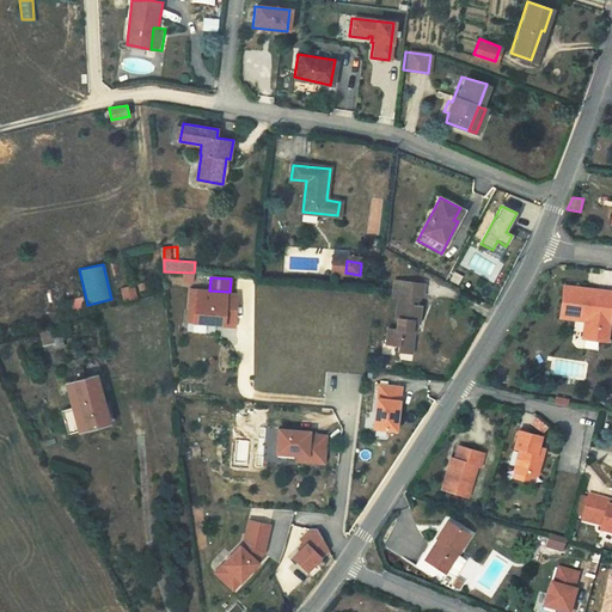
[(398,349),(410,352),(414,330),(411,330),(412,319),(417,319),(421,303),(416,303),(417,297),(421,298),(423,282),(393,279),(391,294),(398,297),(395,317),(399,318),(397,329),(389,326),(385,341),(399,343),(398,349)]
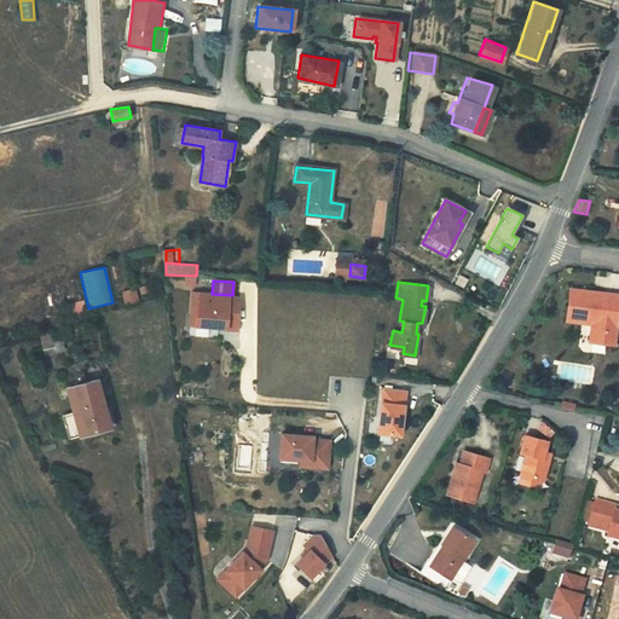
[(134,288),(121,290),(123,304),(137,300),(134,288)]
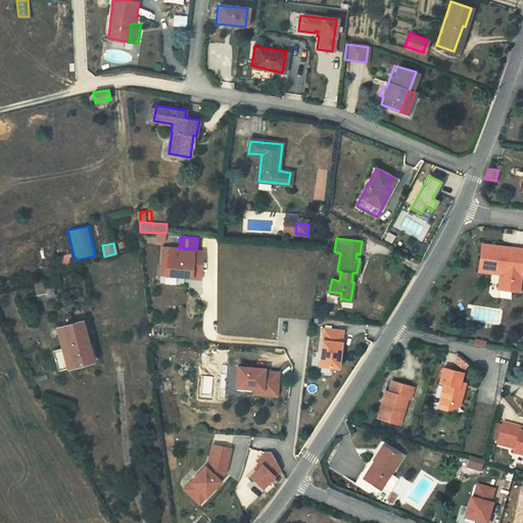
[(179,248),(162,247),(161,265),(167,266),(165,276),(186,277),(186,274),(190,275),(190,277),(200,278),(202,250),(196,249),(179,248)]
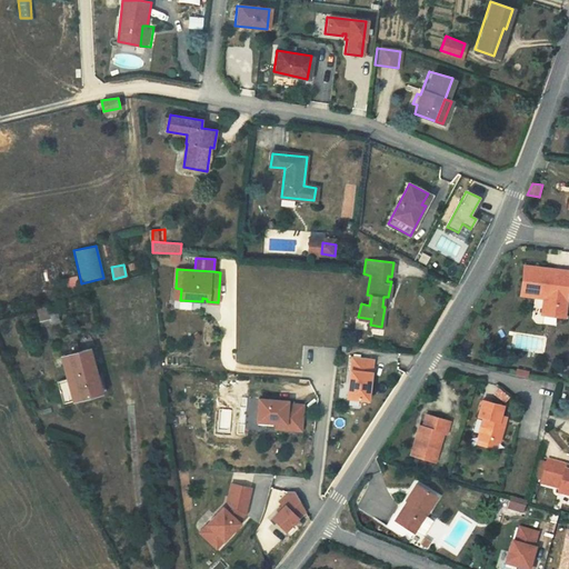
[(542,315),(565,317),(568,273),(523,269),(521,298),(543,300),(542,315)]
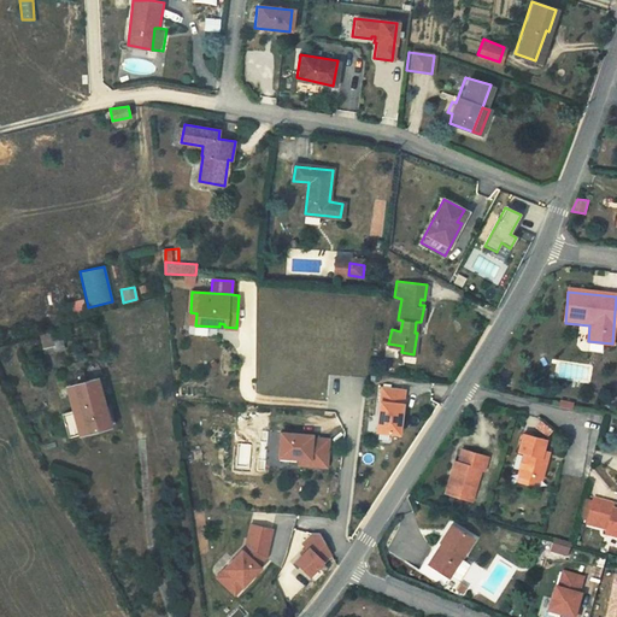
[(62,351),(62,341),(52,341),(51,335),(41,335),(42,352),(62,351)]
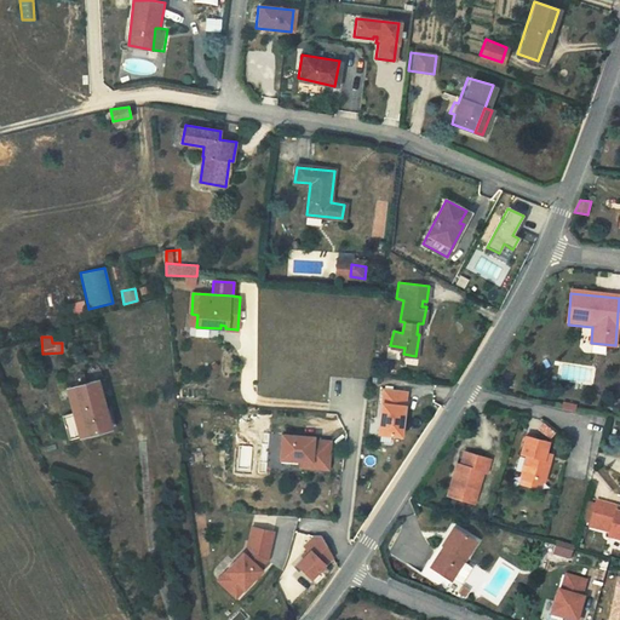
[(97,383),(69,390),(75,413),(63,417),(69,440),(80,436),(116,426),(112,407),(104,408),(97,383)]
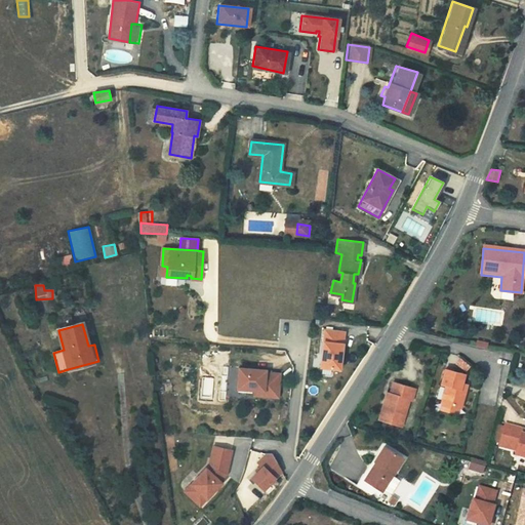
[(342,332),(323,330),(319,367),(338,369),(342,332)]
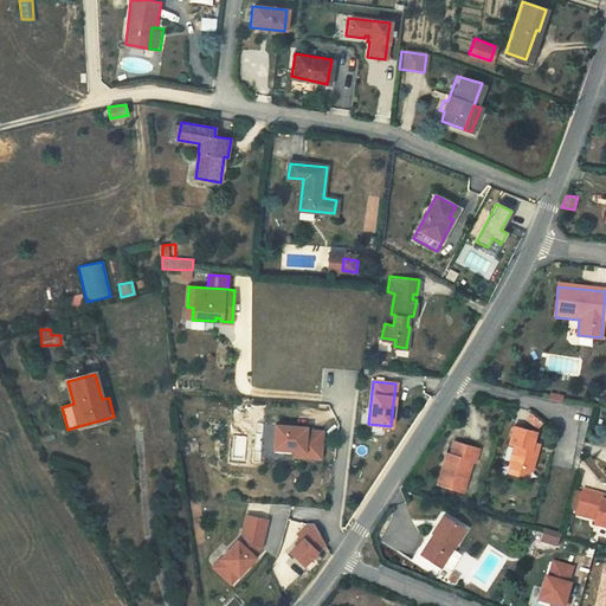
[(307,427),(275,425),(274,450),(298,451),(304,451),(304,457),(321,459),(323,431),(307,430),(307,427)]
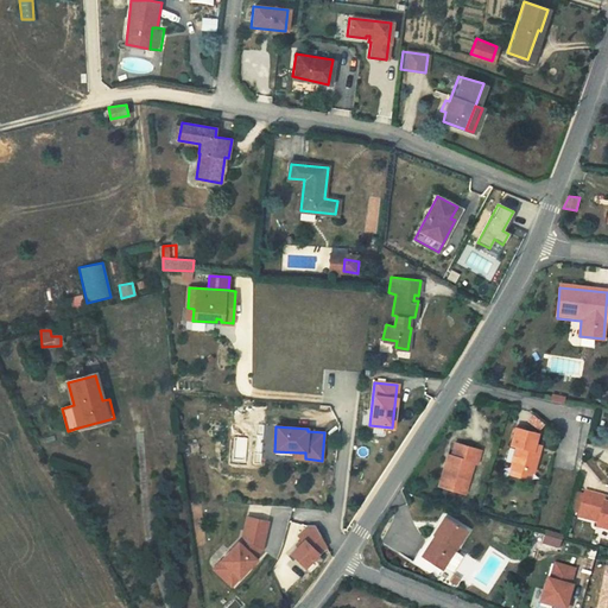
[(536,458),(531,456),(536,444),(538,434),(517,428),(512,443),(515,444),(510,466),(512,467),(532,473),(536,458)]
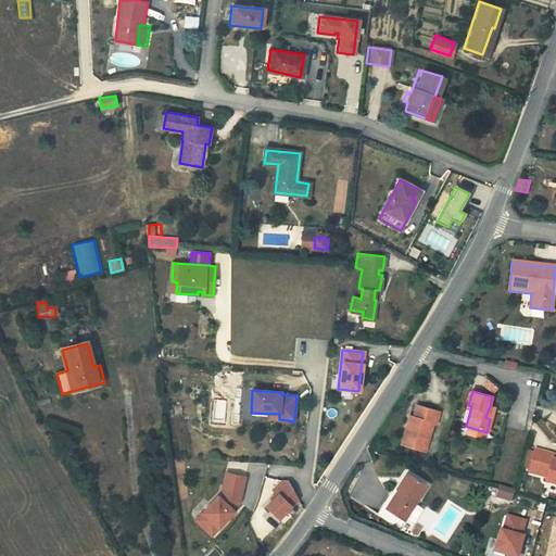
[(404,428),(411,430),(406,446),(424,452),(432,424),(437,425),(440,412),(416,404),(413,417),(408,416),(404,428)]
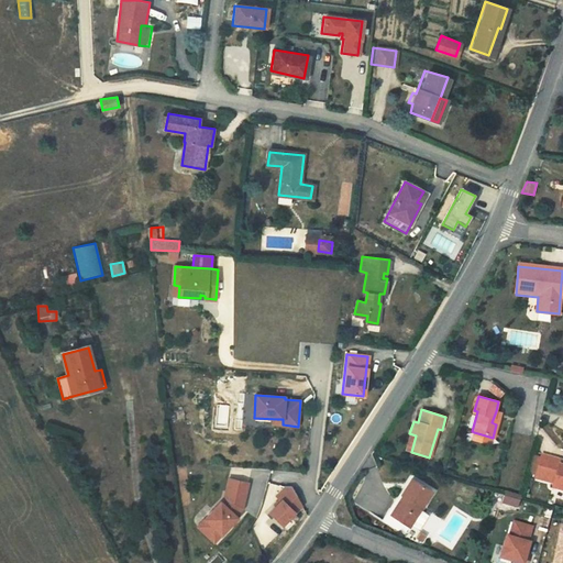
[(492,443),(493,438),(474,432),(473,439),(492,443)]
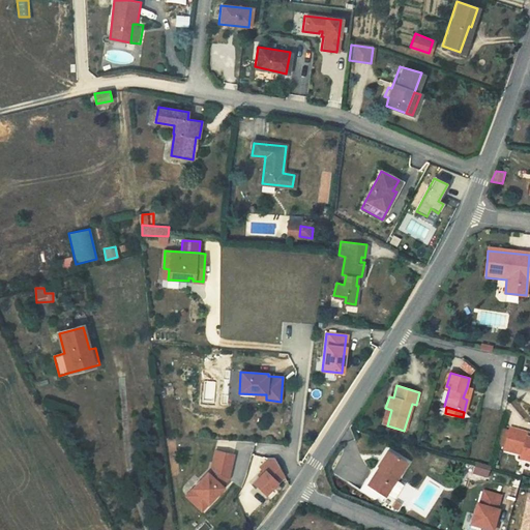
[(381,423),(387,425),(391,410),(385,408),(381,423)]
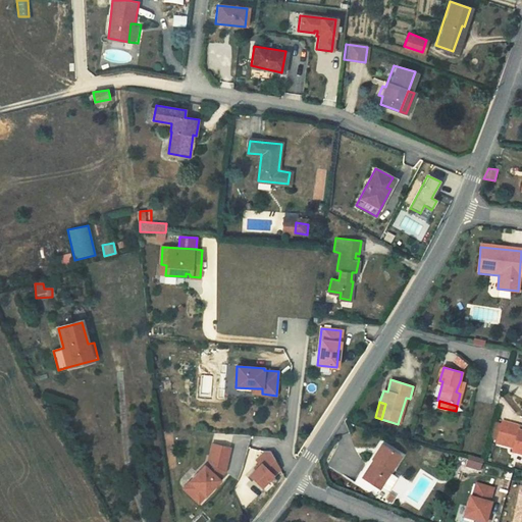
[(521,434),(519,434),(521,429),(502,424),(497,442),(514,447),(512,452),(521,454),(521,434)]
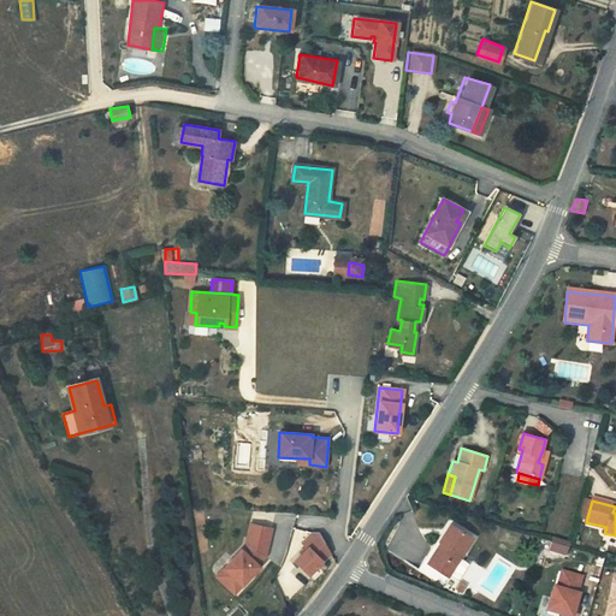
[(252,522),(238,549),(223,567),(241,581),(255,563),(254,562),(261,554),(270,528),(252,522)]
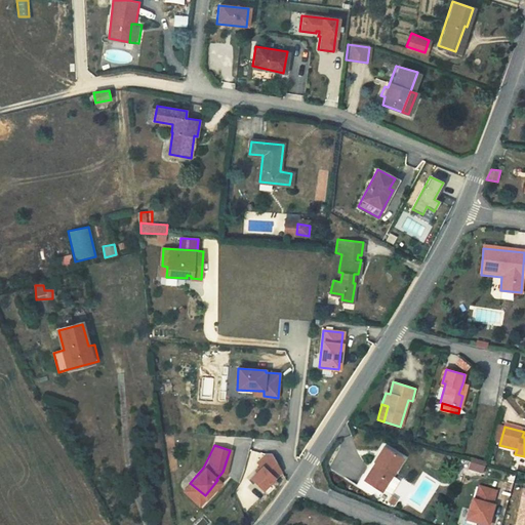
[(404,460),(386,448),(376,461),(380,465),(364,490),(378,498),(404,460)]
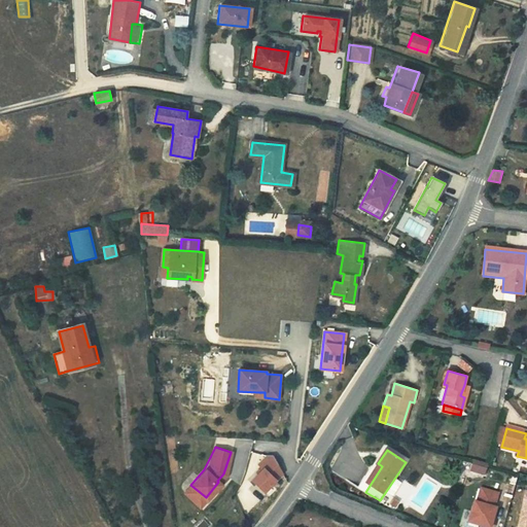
[(273,456),(266,456),(257,464),(264,469),(252,481),(264,492),(282,472),(273,456)]
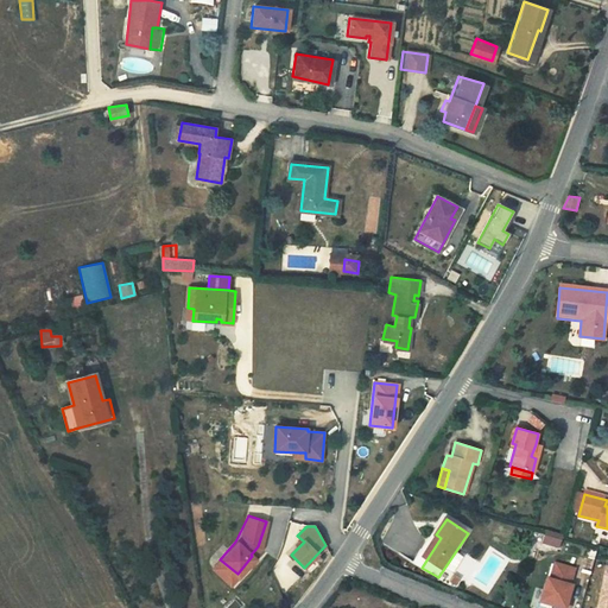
[(562,536),(552,532),(550,544),(558,546),(562,536)]
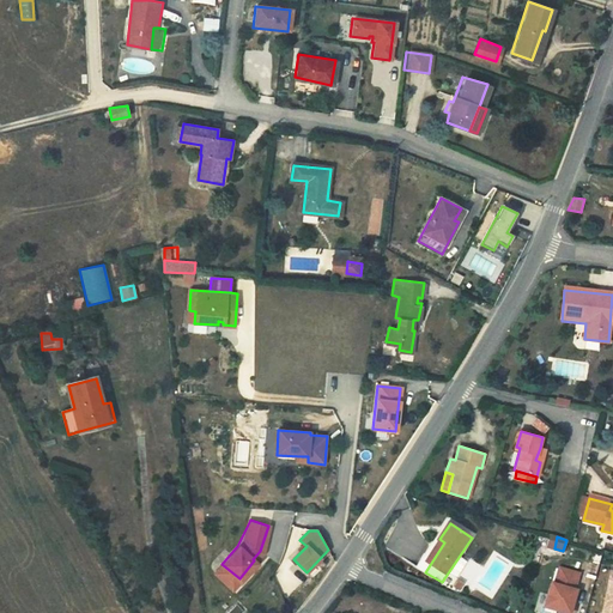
[(425,572),(444,542),(439,539),(436,538),(417,568),(425,572)]
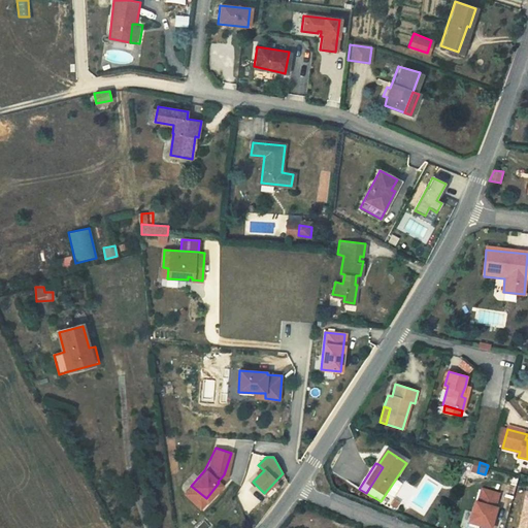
[(206,498),(191,486),(186,493),(201,505),(206,498)]
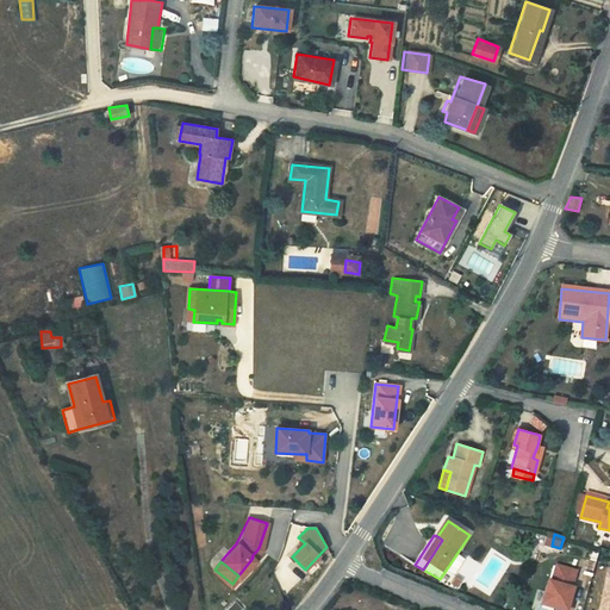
[(556,566),(553,583),(551,582),(545,605),(556,608),(555,609),(568,609),(574,587),(572,587),(577,570),(556,566)]
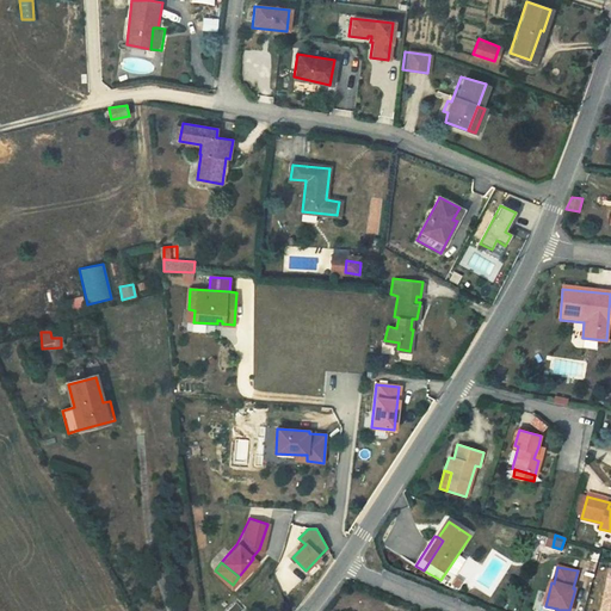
[(610,610),(610,571),(600,610),(610,610)]
